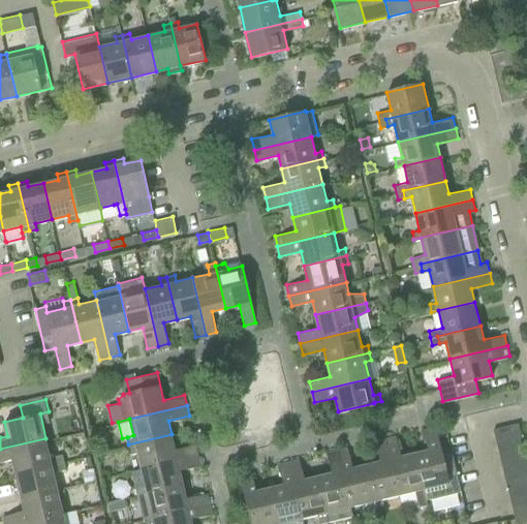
[(494,427),(496,439),(522,433),(519,421),(494,427)]
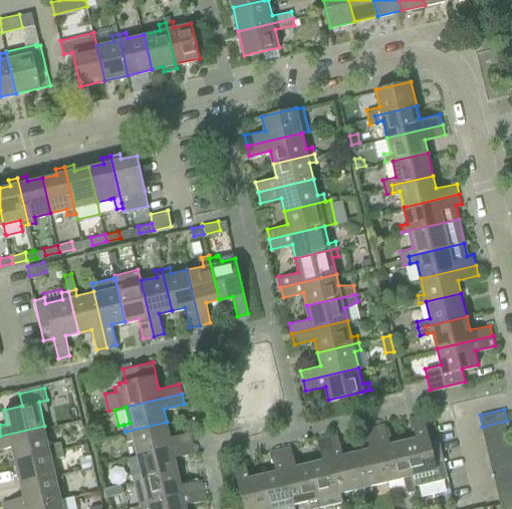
[(417,436),(404,439),(414,484),(449,476),(440,437),(429,440),(423,413),(412,416),(417,436)]
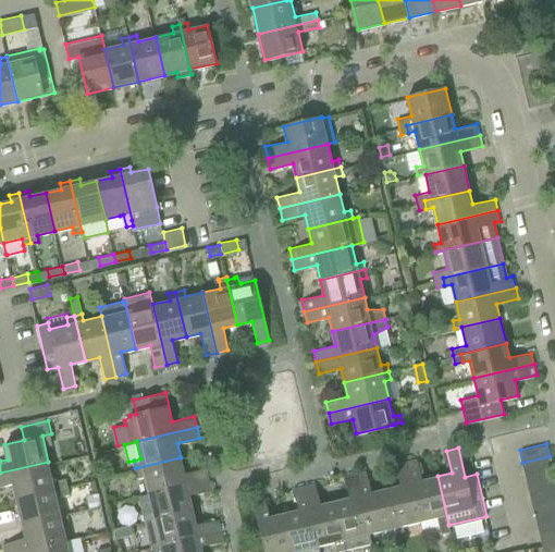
[(522,463),(526,476),(553,469),(550,456),(522,463)]
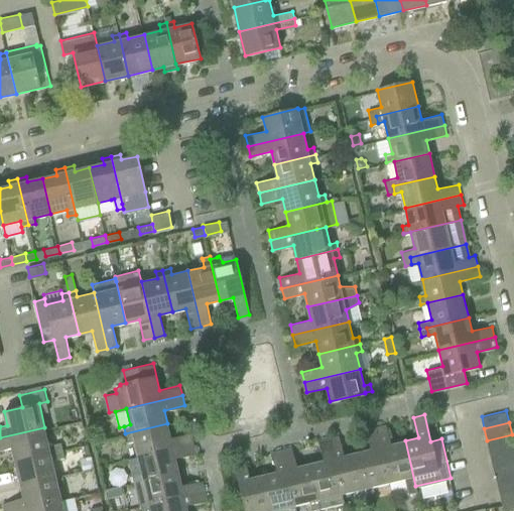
[(133,439),(137,456),(194,442),(191,431),(170,436),(167,423),(125,433),(127,440),(133,439)]
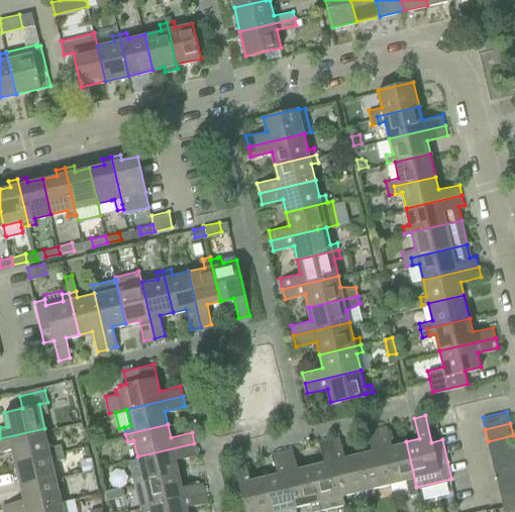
[(388,424),(377,427),(391,483),(406,479),(408,485),(410,494),(418,492),(416,487),(406,441),(392,444),(388,424)]
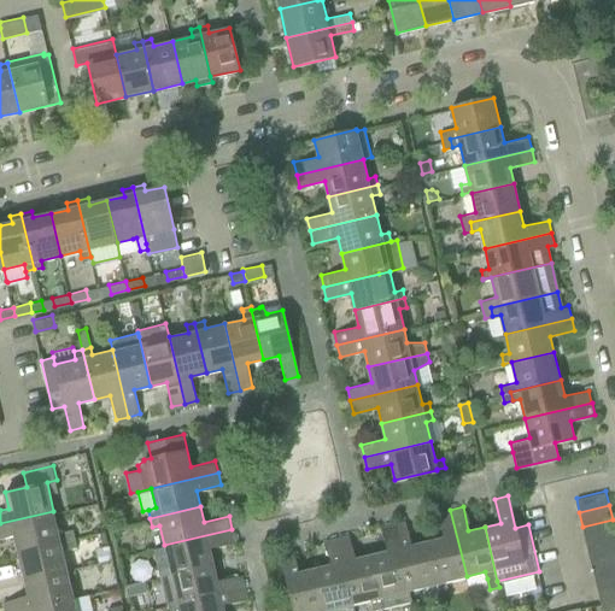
[(444,538),(428,541),(440,591),(449,588),(446,581),(467,576),(450,510),(438,512),(444,538)]
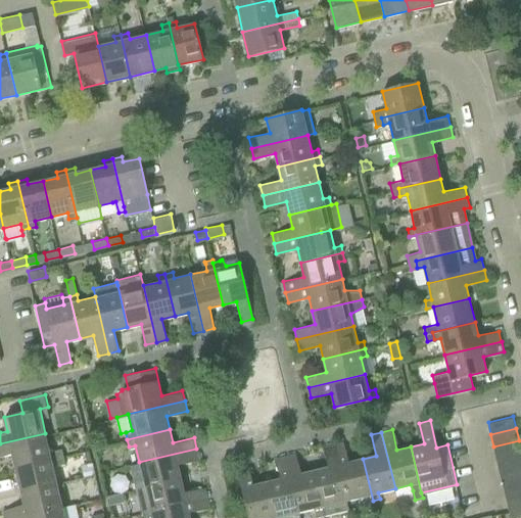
[(0,455),(12,453),(15,466),(57,456),(55,449),(49,451),(45,433),(0,443),(0,455)]
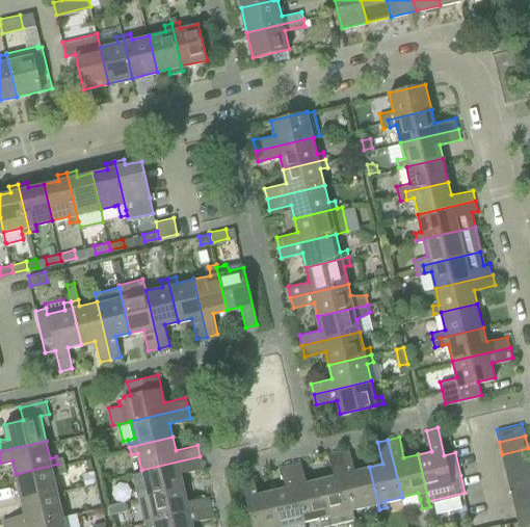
[(350,448),(339,451),(353,508),(370,504),(371,511),(379,509),(369,467),(355,470),(350,448)]
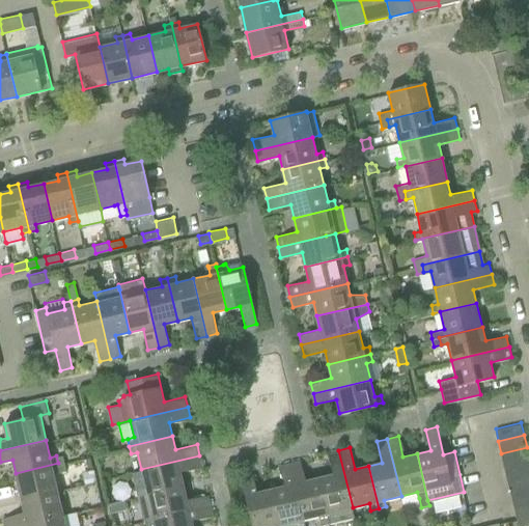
[(501,453),(504,465),(528,460),(528,453),(527,447),(501,453)]
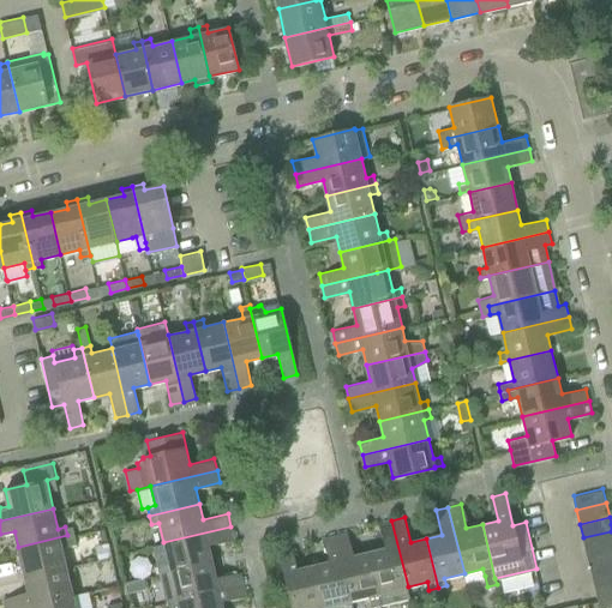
[(385,548),(370,552),(382,603),(411,596),(408,587),(391,521),(379,523),(385,548)]
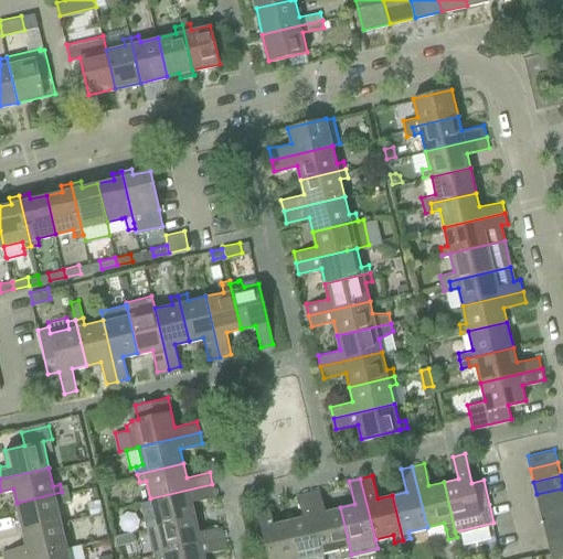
[(17,503),(22,528),(61,519),(57,502),(71,498),(67,483),(60,484),(62,492),(17,503)]
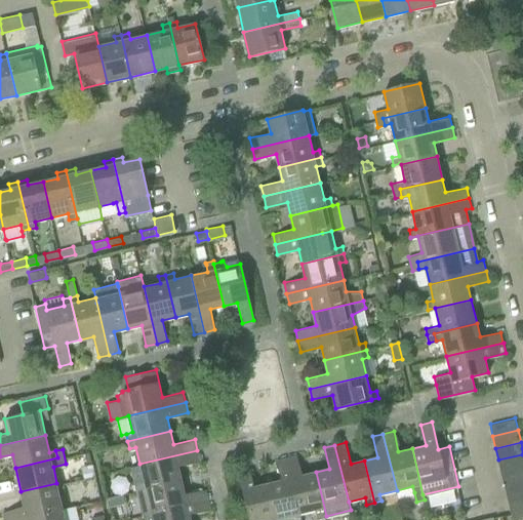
[(133,465),(131,466),(137,489),(138,489),(182,479),(178,466),(199,461),(197,450),(139,464),(133,465)]
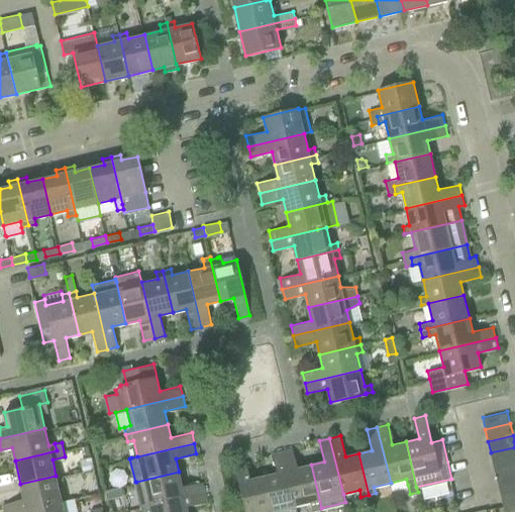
[(293,446),(283,449),(296,505),(311,502),(313,510),(321,508),(311,465),(298,468),(293,446)]
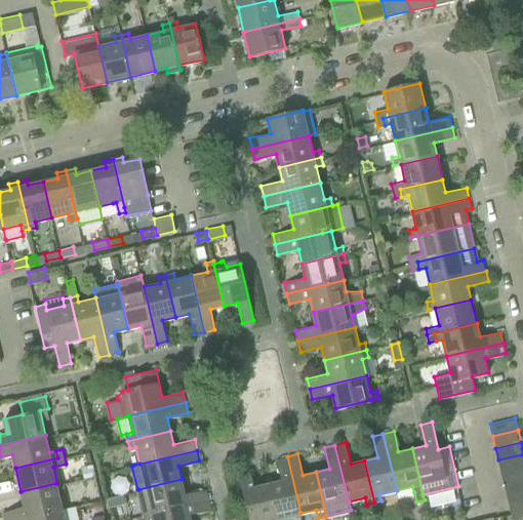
[(498,460),(501,472),(522,467),(522,454),(498,460)]
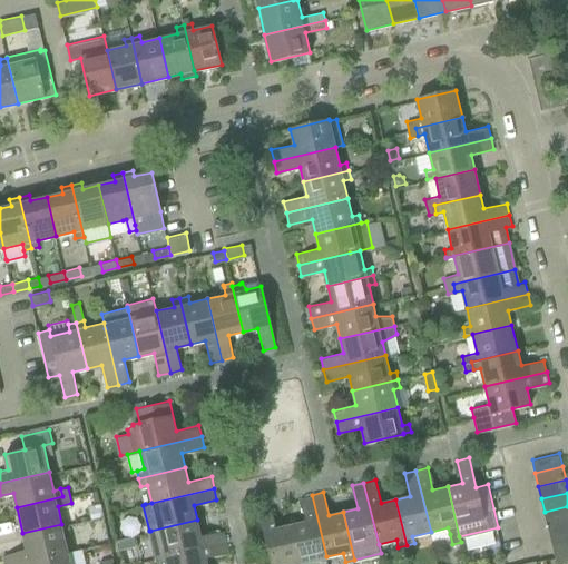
[(305,521),(291,524),(300,563),(327,563),(326,556),(312,495),(301,497),(305,521)]
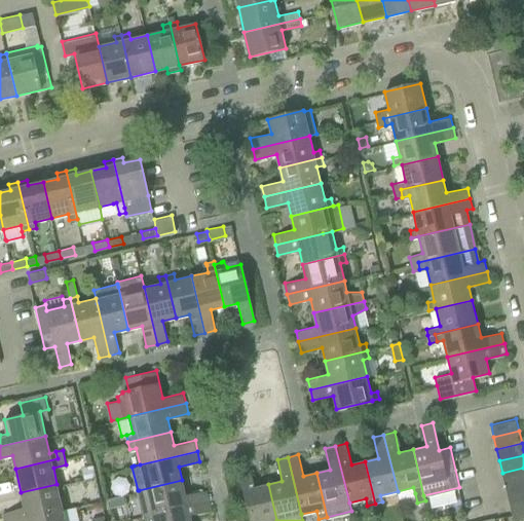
[(276,520),(268,484),(255,487),(250,466),(238,469),(250,520),(276,520)]
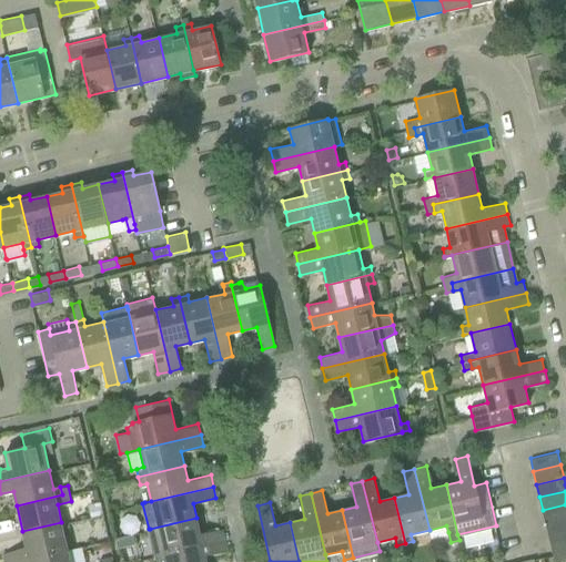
[(565,504),(543,510),(545,523),(565,518),(565,504)]
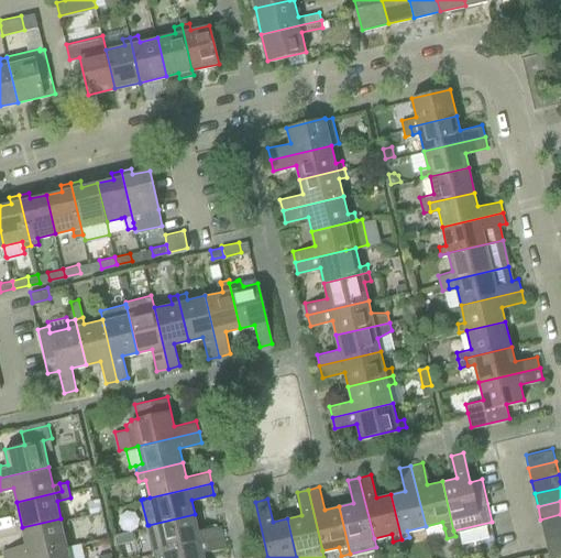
[(149,525),(147,525),(153,550),(155,550),(162,548),(223,534),(220,523),(198,528),(195,514),(149,525)]
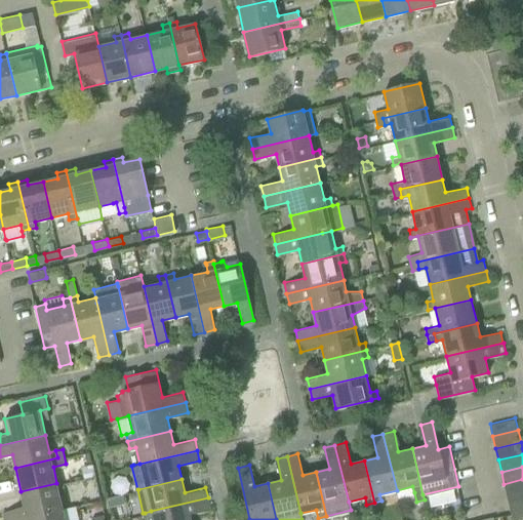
[(522,479),(504,484),(507,496),(522,492),(522,479)]
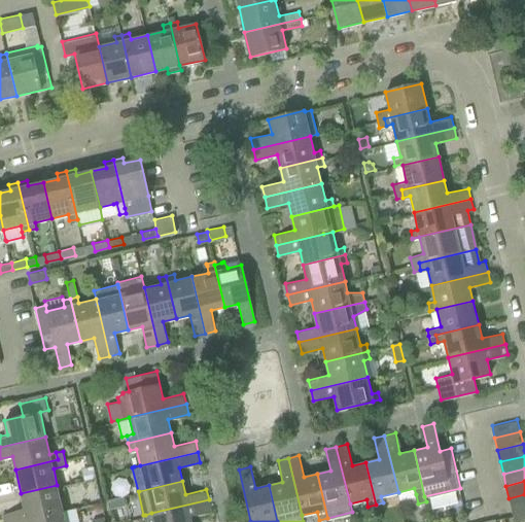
[(3,512),(5,521),(6,521),(63,509),(59,492),(65,491),(63,484),(57,485),(21,493),(25,507),(3,512)]
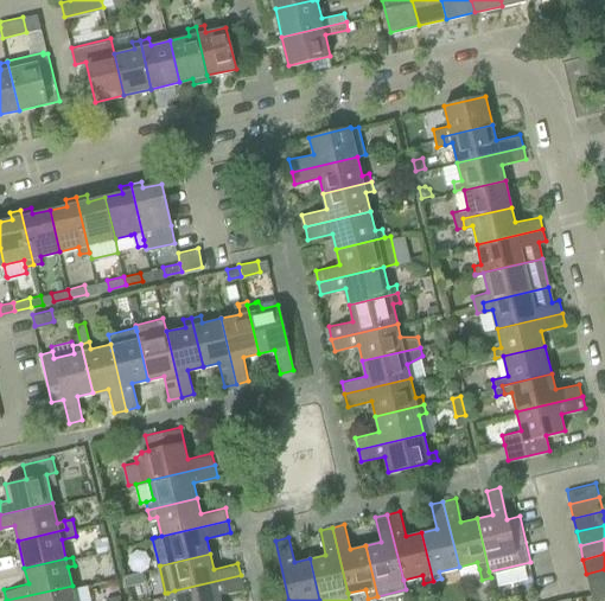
[(604,569),(586,574),(590,587),(604,583),(604,569)]
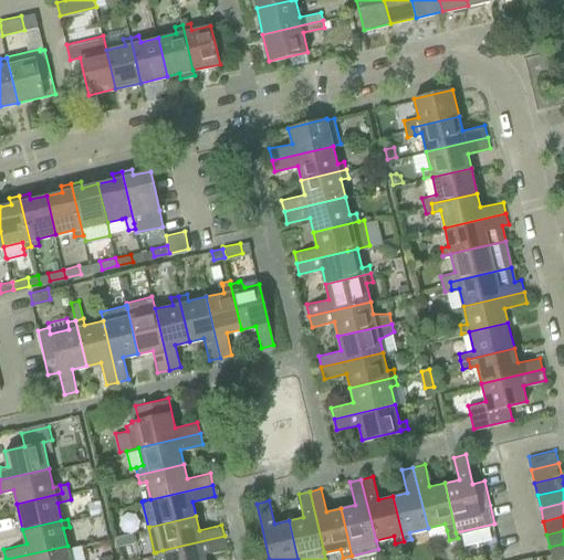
[(133,531),(116,535),(118,545),(135,540),(133,531)]
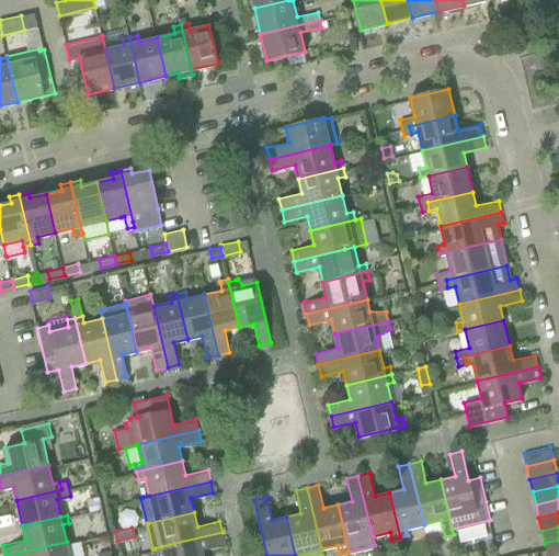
[(155,548),(156,555),(204,555),(203,548),(225,543),(223,532),(155,548)]
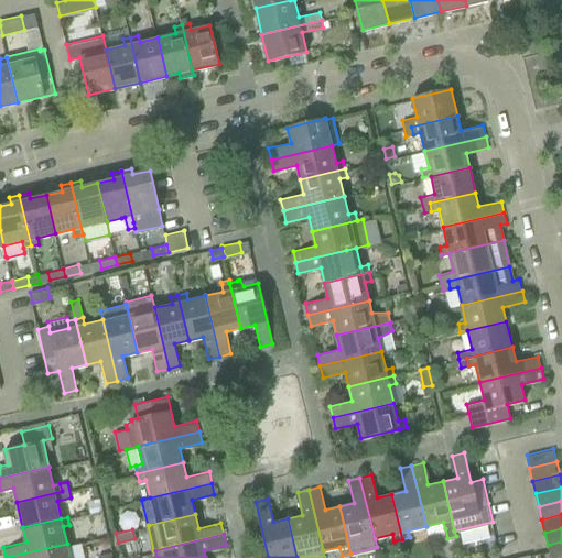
[(561,542),(548,545),(550,557),(561,555),(561,542)]
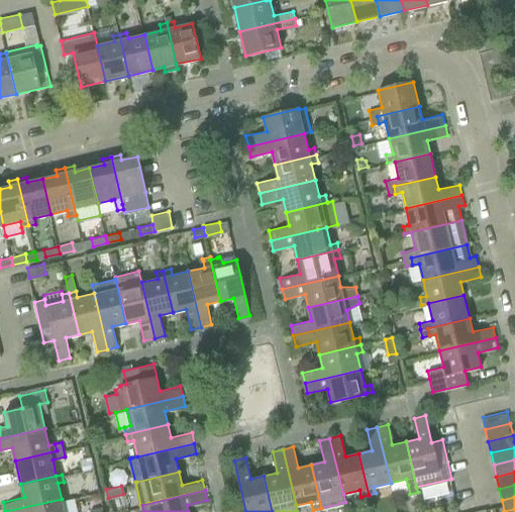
[(64,511),(62,499),(6,511),(64,511)]
